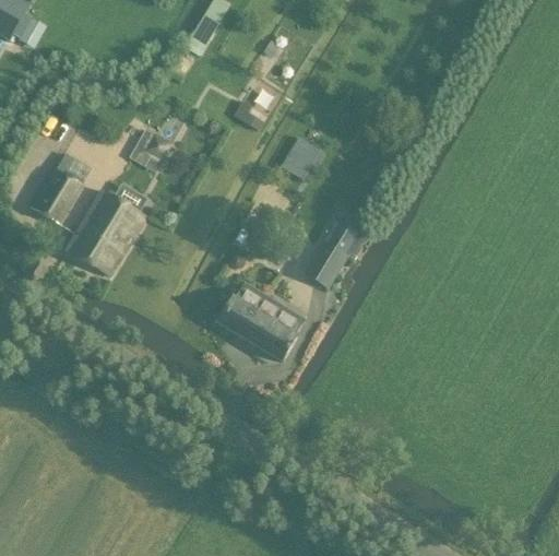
[(0,0),(0,33),(11,39),(33,0),(0,0)]
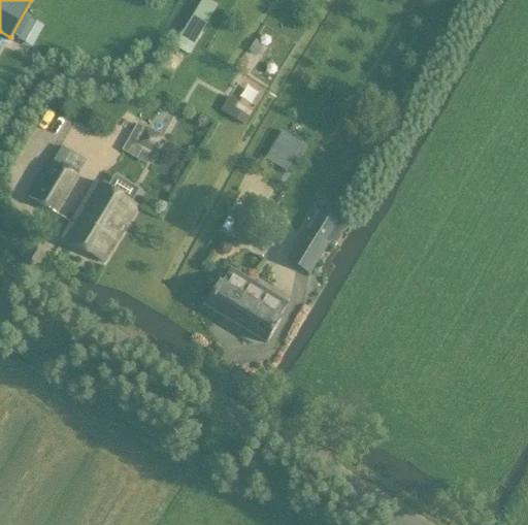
[(200,0),(177,43),(192,52),(219,1),(217,0),(200,0)]
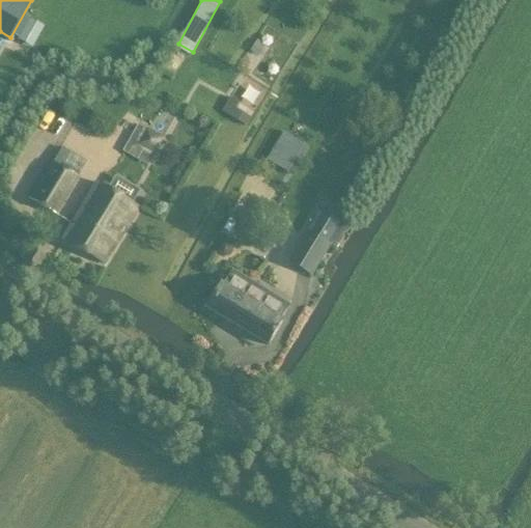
[(33,46),(45,24),(30,16),(18,37),(33,46)]
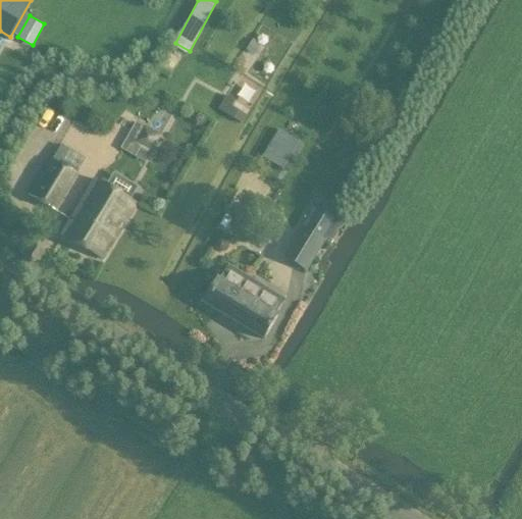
[(255,49),(260,42),(252,37),(248,44),(255,49)]
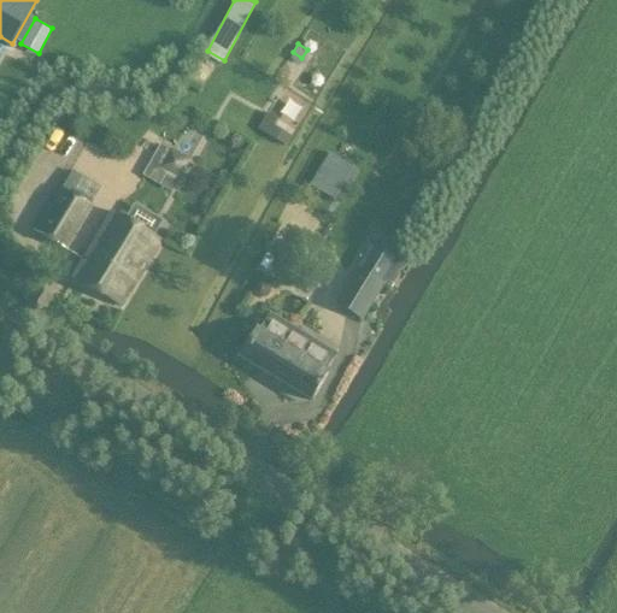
[(281,112),(278,125),(297,129),(299,116),(281,112)]
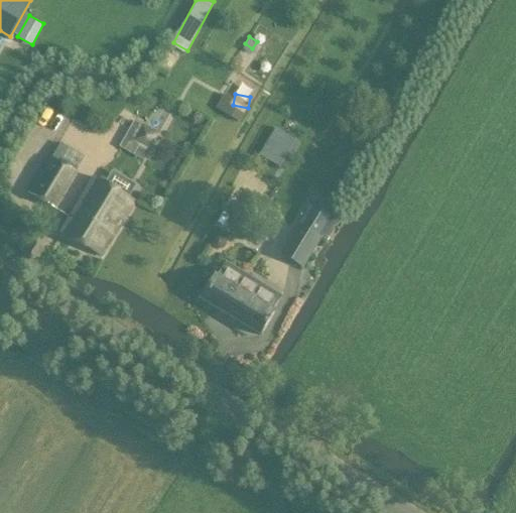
[(225,111),(239,120),(243,113),(229,104),(225,111)]
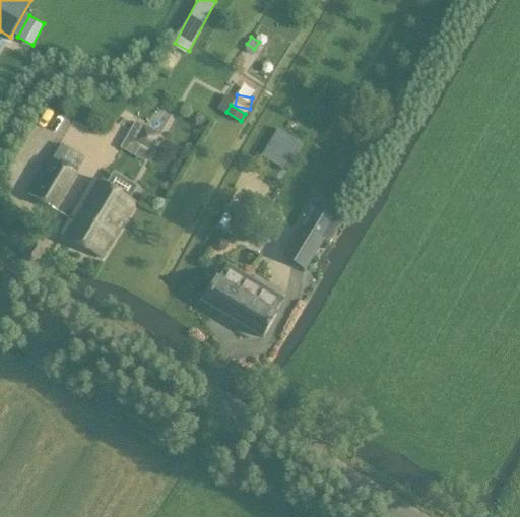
[(124,147),(147,160),(153,150),(154,151),(165,134),(147,125),(146,127),(138,123),(124,147)]
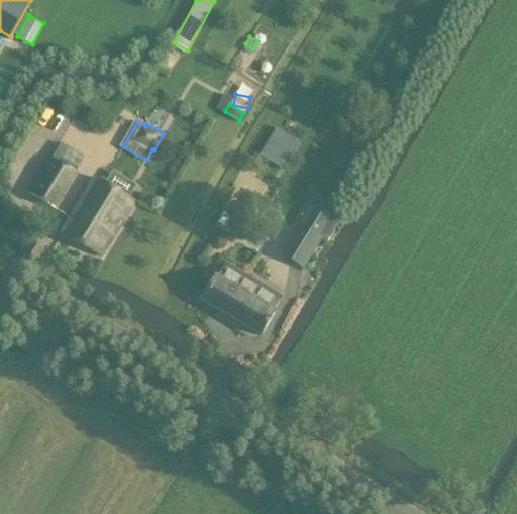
[(280,131),(267,156),(281,163),(294,139),(280,131)]
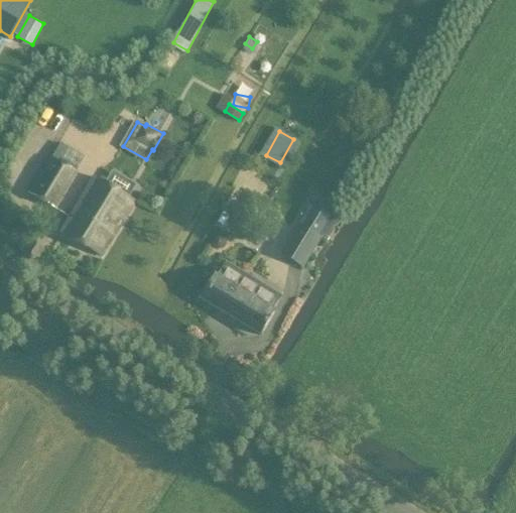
[(54,207),(77,169),(51,154),(29,191),(54,207)]
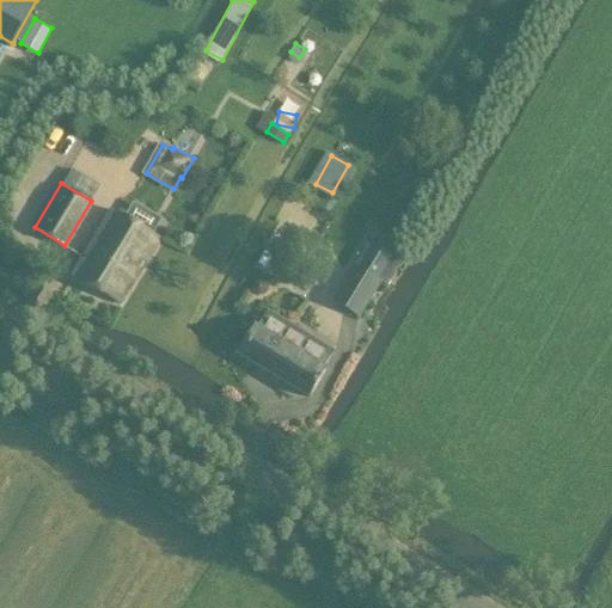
[(121,301),(160,235),(111,207),(73,274),(121,301)]
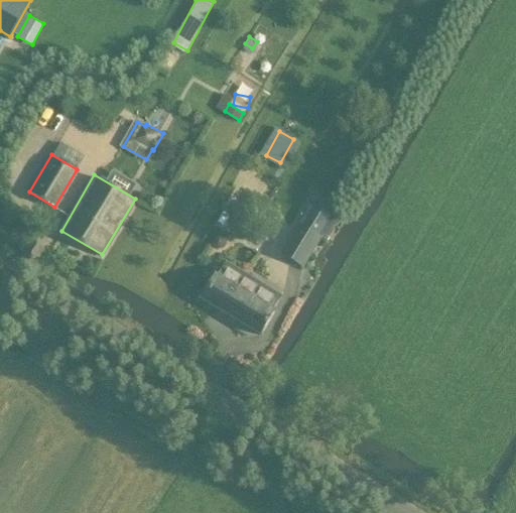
[(319,236),(317,235),(331,215),(313,205),(300,225),(299,223),(281,252),(302,264),(319,236)]
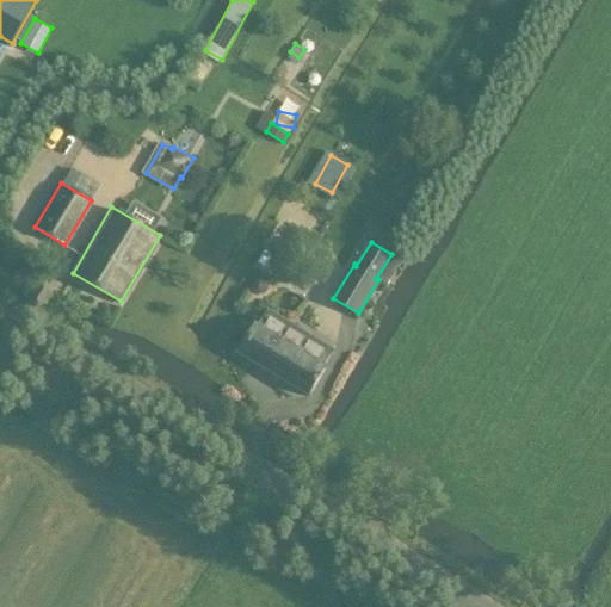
[(261,278),(255,279),(252,284),(253,290),(258,292),(264,291),(267,286),(266,280),(261,278)]
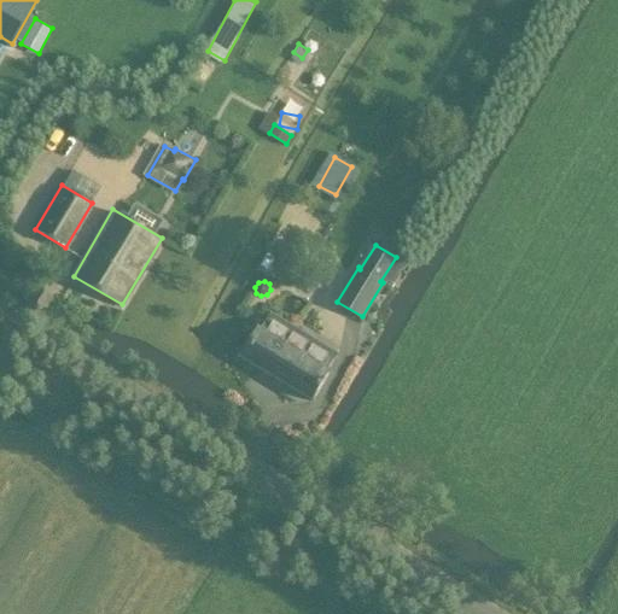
[(242,356),(277,376),(312,398),(327,370),(325,369),(336,351),(270,313),(261,329),(258,328),(242,356)]
